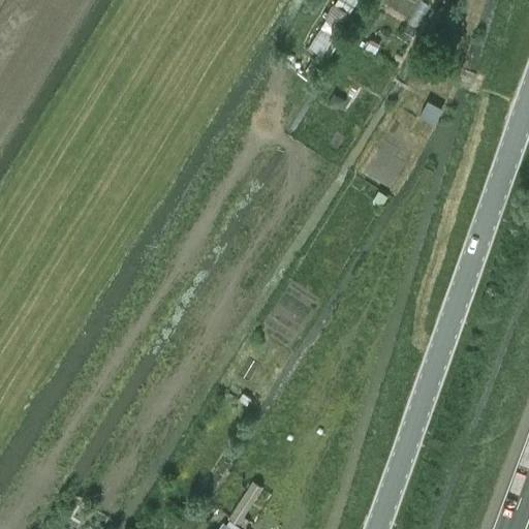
[(336,0),(335,2),(336,3),(349,11),(356,0),(336,0)]
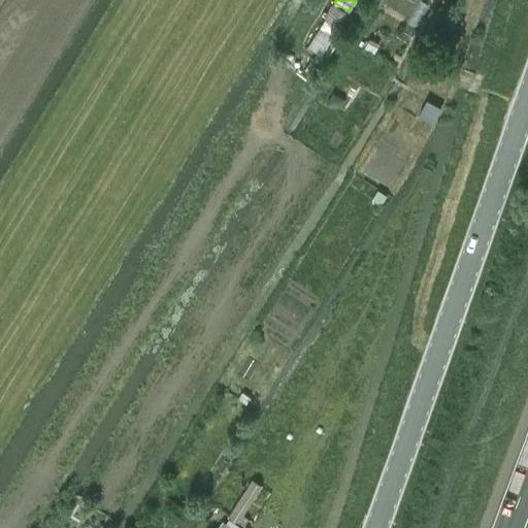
[(335,3),(326,18),(339,26),(349,11),(335,3)]
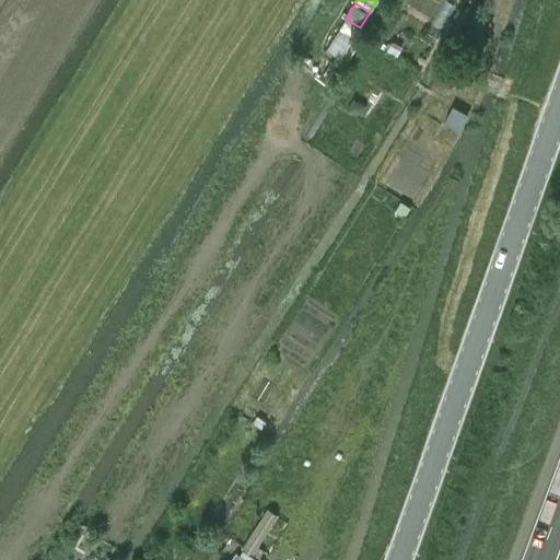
[(346,19),(327,49),(341,58),(353,37),(360,27),(346,19)]
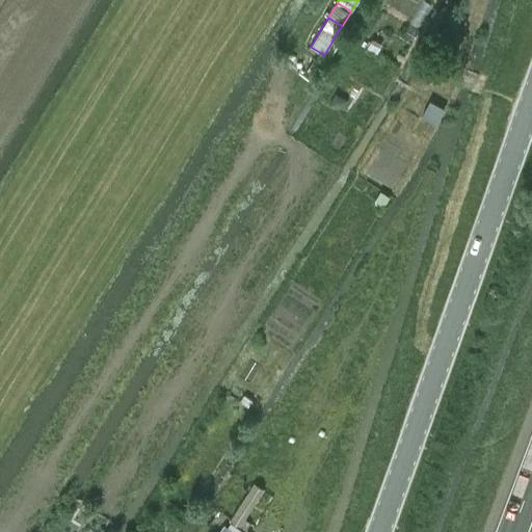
[(455,40),(461,23),(447,18),(441,34),(455,40)]
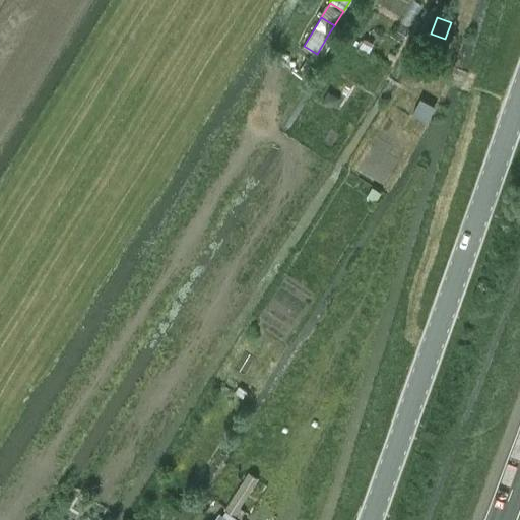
[(323,58),(335,39),(328,35),(317,54),(323,58)]
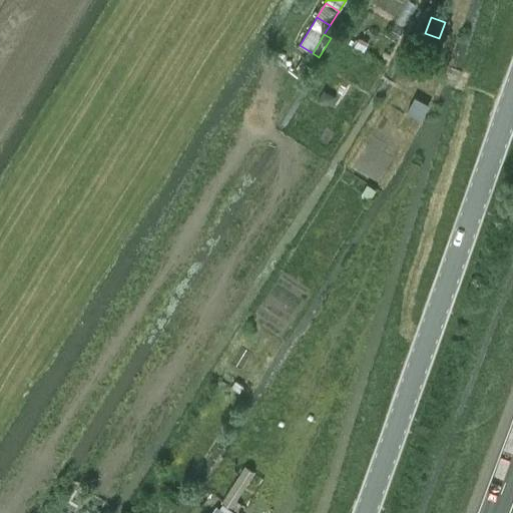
[(359,37),(353,48),(362,52),(368,42),(359,37)]
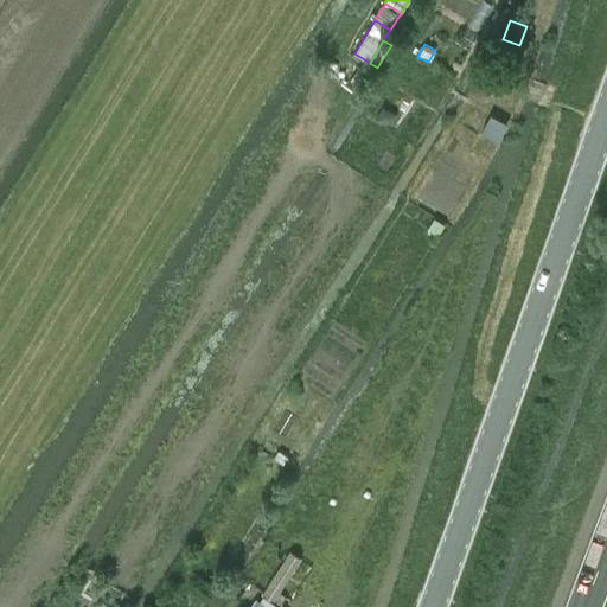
[(383,107),(376,119),(383,122),(391,121),(395,114),(383,107)]
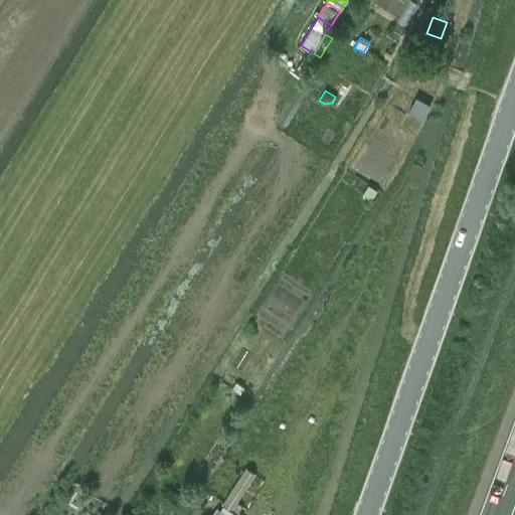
[(416,98),(408,112),(422,120),(431,105),(416,98)]
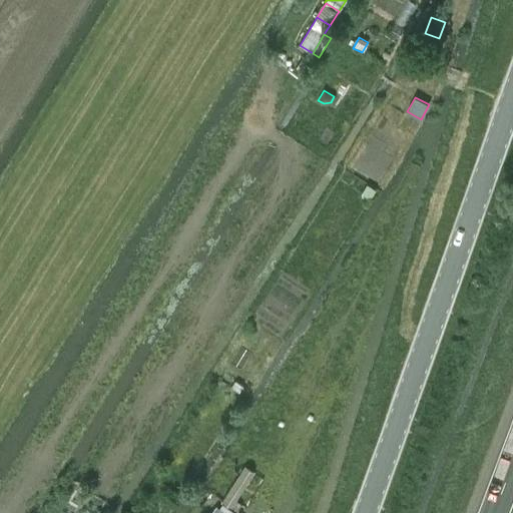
[(367,184),(362,192),(371,197),(376,189),(367,184)]
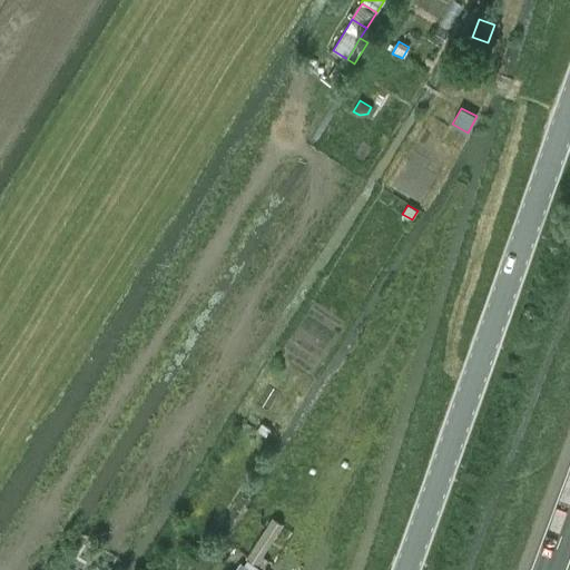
[(262,423),(257,430),(266,434),(269,429),(262,423)]
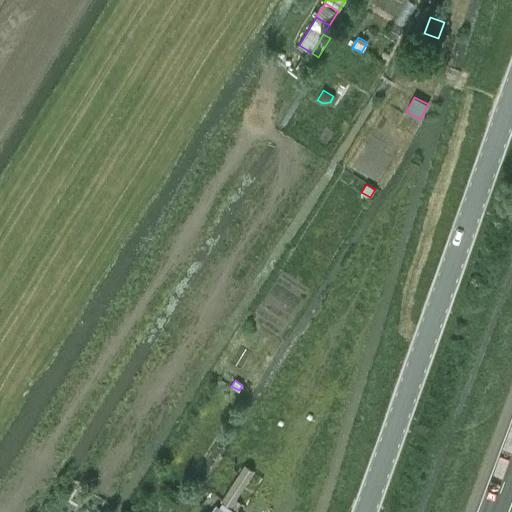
[(239,472),(222,499),(231,506),(254,470),(245,464),(239,472)]
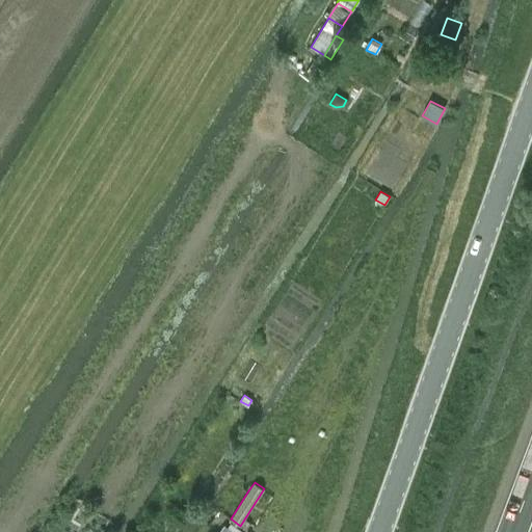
[(224,525),(219,531),(243,531),(231,523),(228,527),(224,525)]
